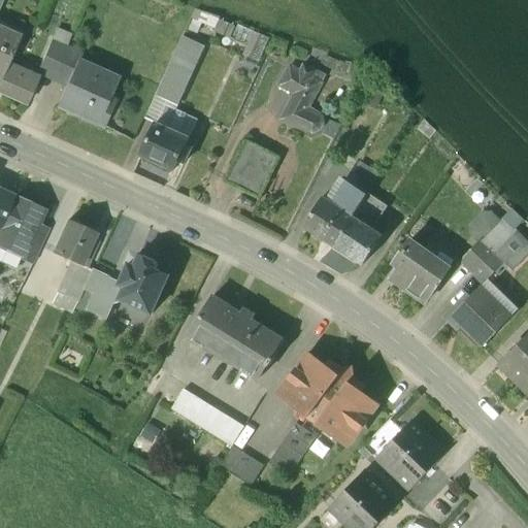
[(0,27),(0,71),(3,73),(6,66),(20,36),(0,27)]
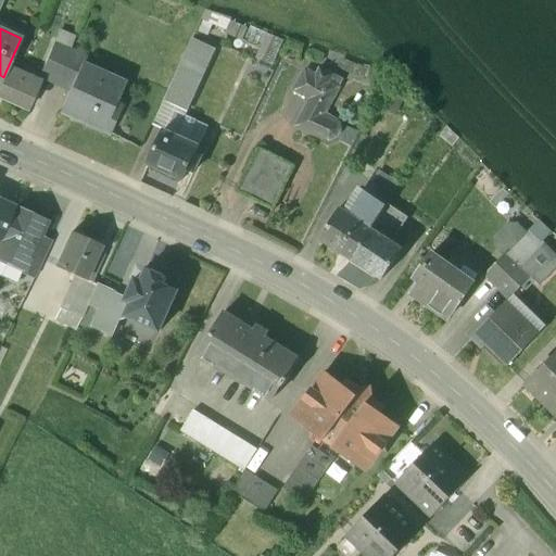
[(179,66),(201,76),(214,49),(192,38),(179,66)]
